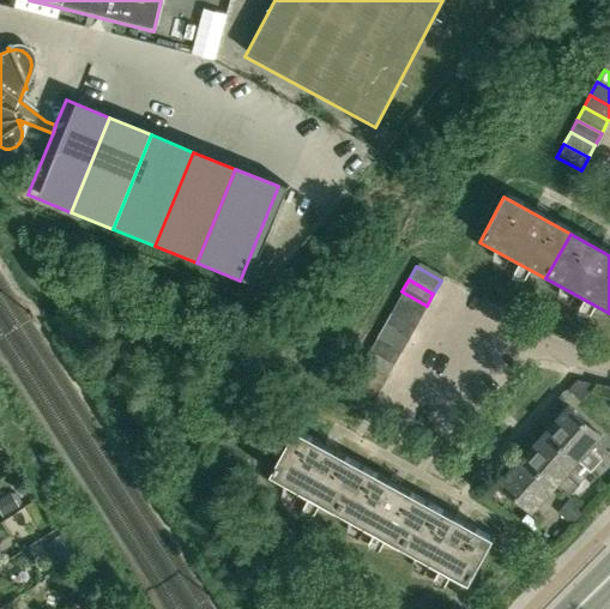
[(420,318),(427,306),(402,291),(396,305),(420,318)]
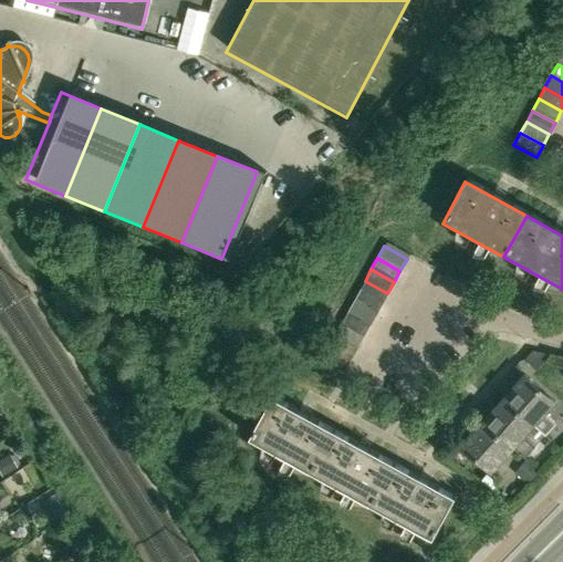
[(381,304),(387,293),(365,281),(358,292),(381,304)]
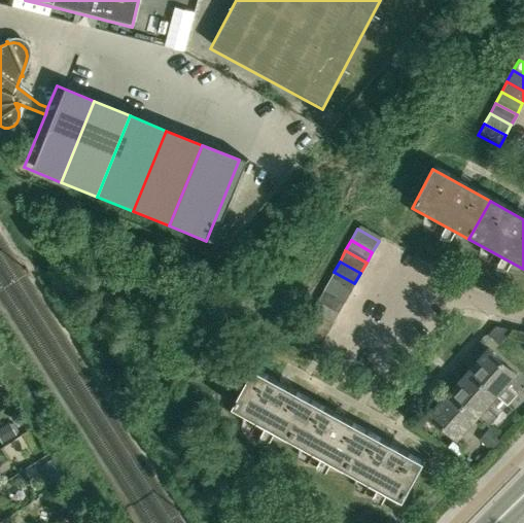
[(348,294),(354,283),(334,272),(327,283),(348,294)]
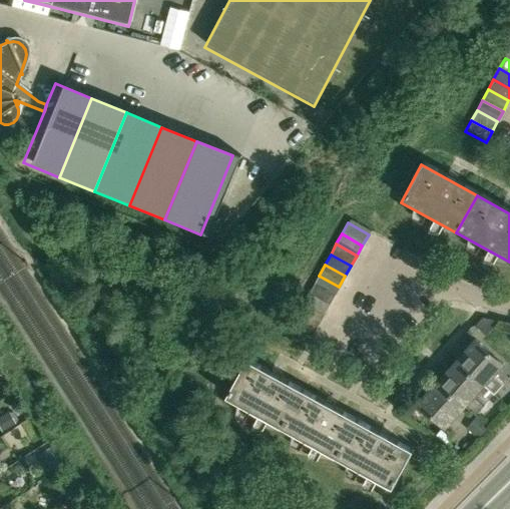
[(334,297),(339,287),(319,276),(313,286),(334,297)]
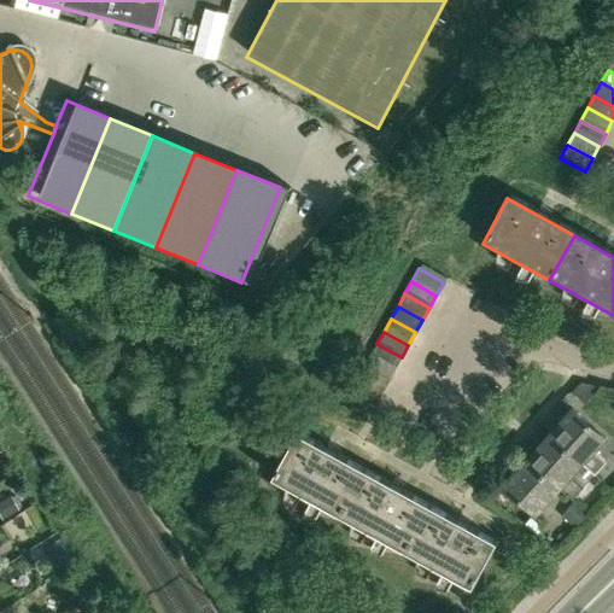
[(395,369),(402,357),(376,344),(370,356),(395,369)]
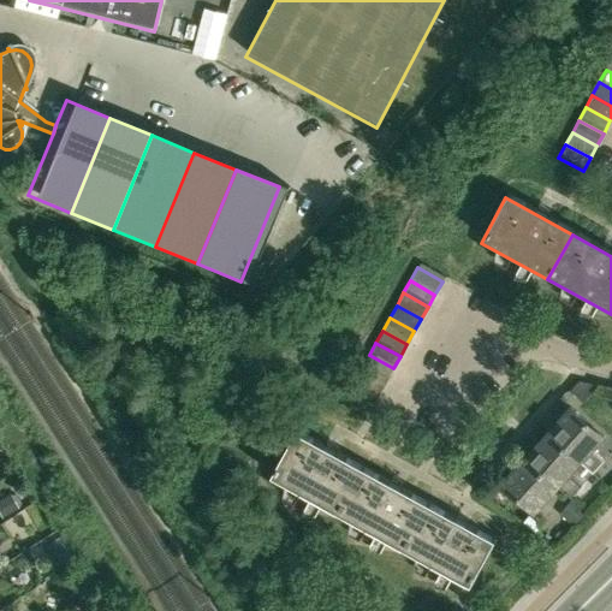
[(386,381),(393,368),(369,355),(362,367),(386,381)]
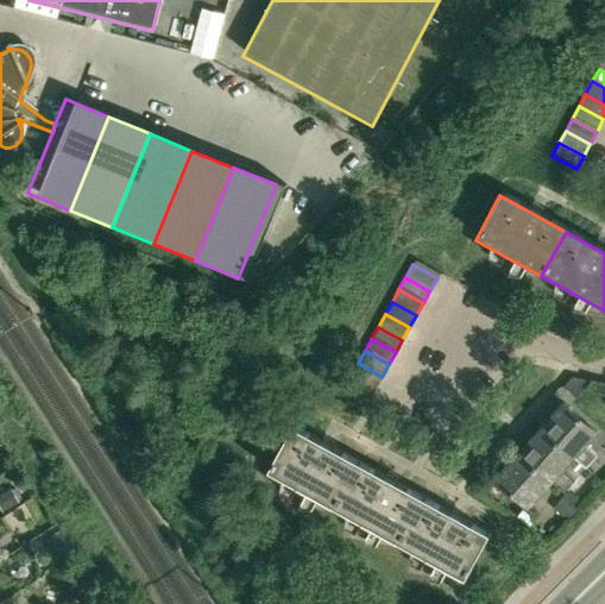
[(375,389),(382,377),(358,363),(351,376),(375,389)]
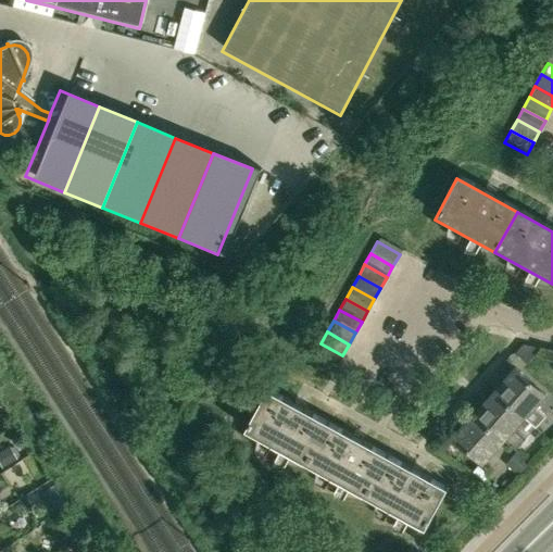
[(336,367),(342,355),(321,343),(314,355),(336,367)]
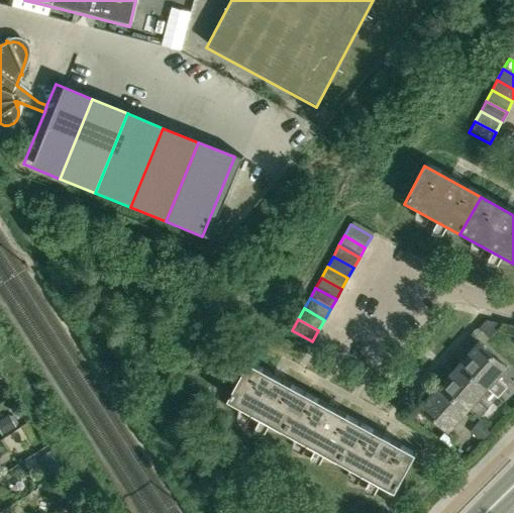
[(482,338),(491,328),(486,324),(477,334),(482,338)]
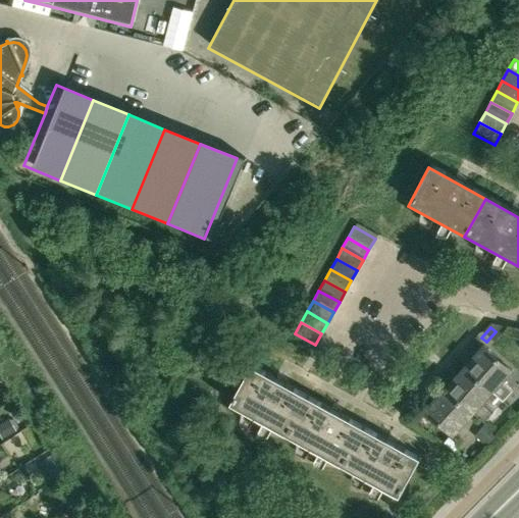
[(461,370),(488,396),(488,395),(500,405),(509,394),(499,384),(509,373),(481,349),(461,370)]
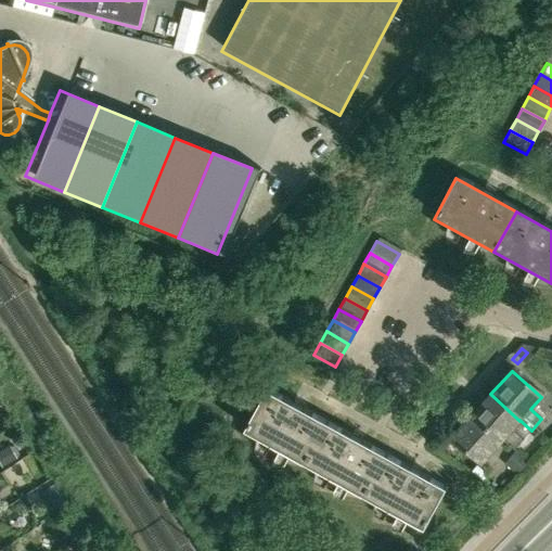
[(303,464),(324,424),(265,392),(243,432),(303,464)]
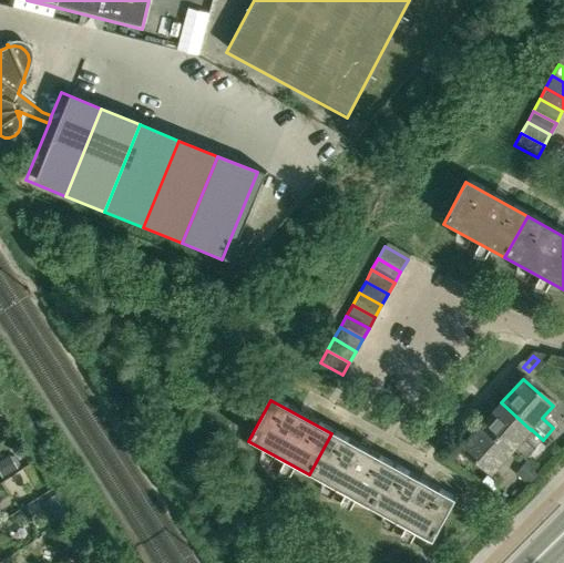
[(521,441),(531,430),(501,402),(480,426),(510,453),(511,452),(522,463),(533,451),(521,441)]
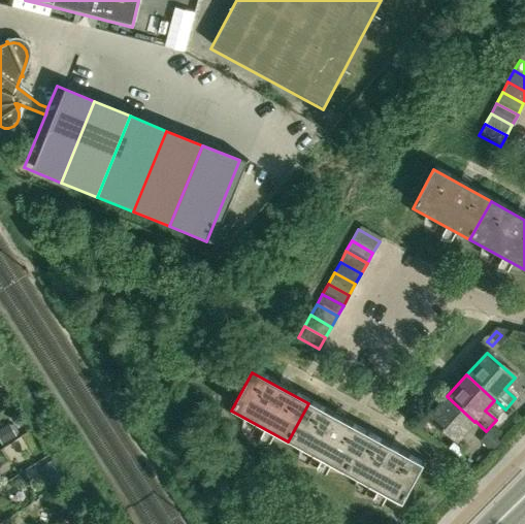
[(455,444),(474,422),(447,396),(427,418),(455,444)]
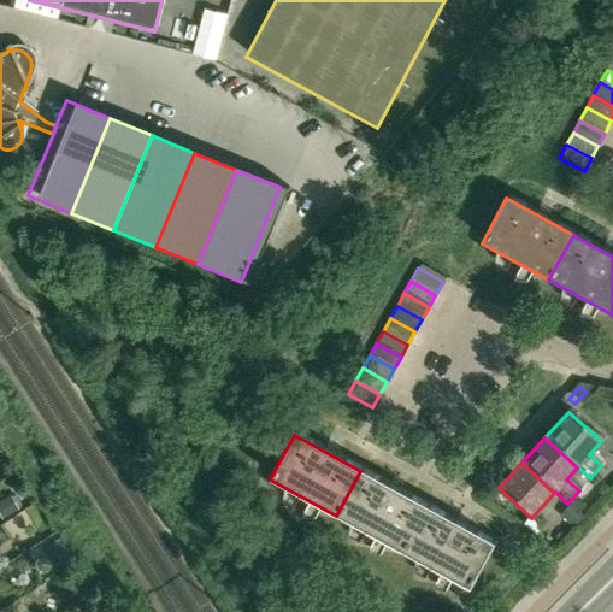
[(402,552),(426,507),(360,471),(336,516),(402,552)]
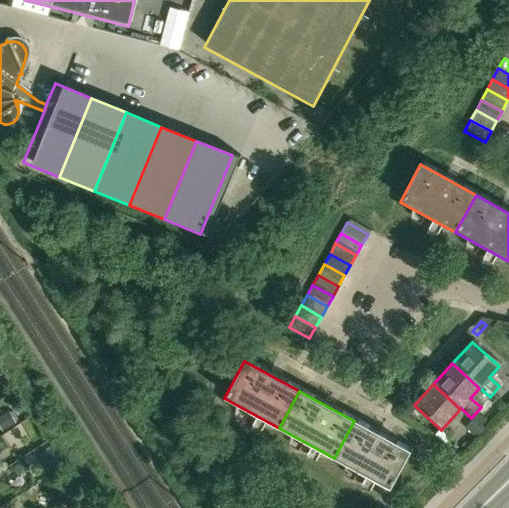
[(0,433),(12,426),(6,414),(0,417),(0,433)]
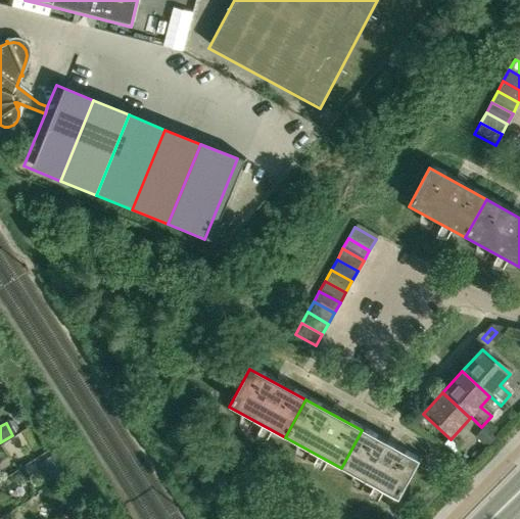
[(495,439),(483,427),(472,439),(480,446),(484,451),(489,445),(495,439)]
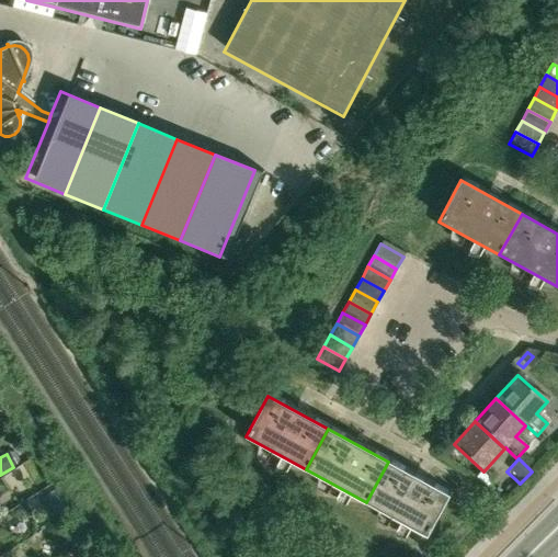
[(388,462),(366,502),(426,536),(448,495),(388,462)]
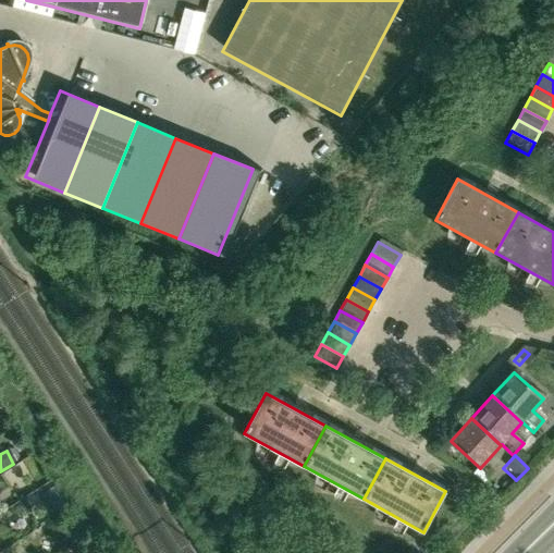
[(53,499),(50,490),(36,499),(48,518),(63,510),(61,505),(53,499)]
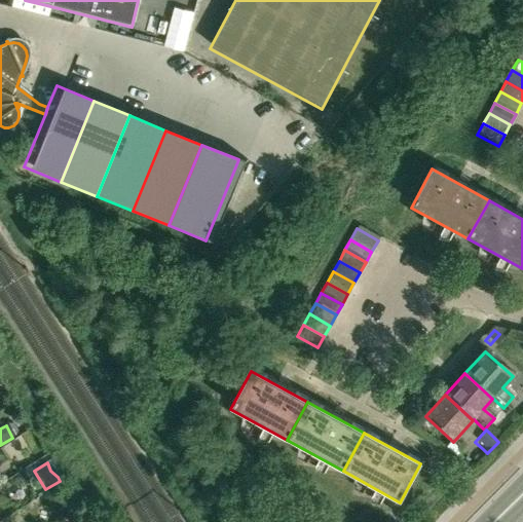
[(70,516),(65,519),(66,521),(80,521),(75,513),(70,516)]
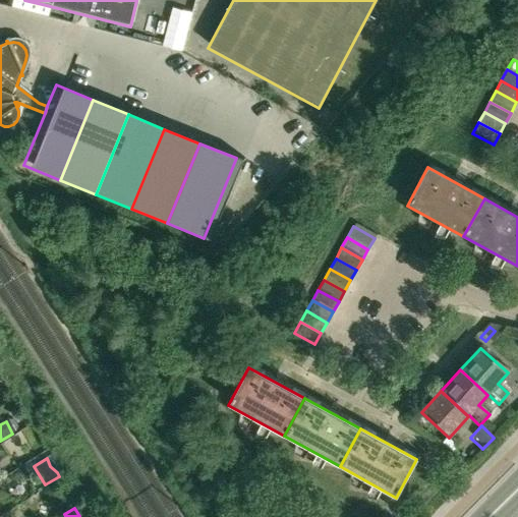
All buildings are outlined.
